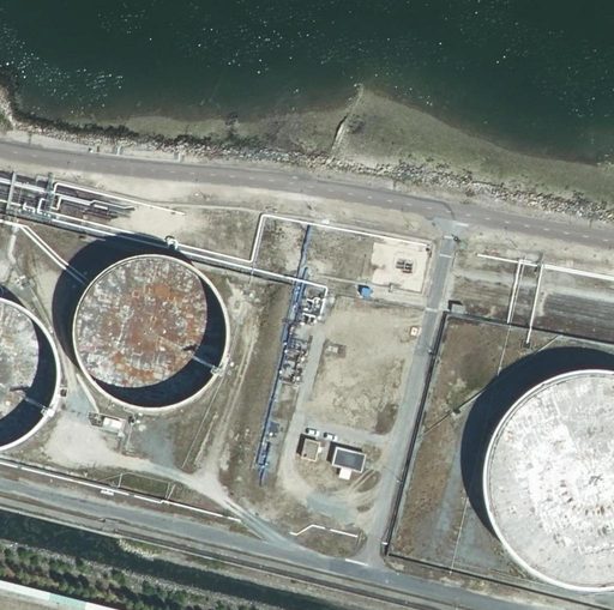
[(73,322),(72,332),(72,333),(73,339),(74,348),(77,357),(78,362),(83,372),(86,378),(92,385),(100,392),(104,396),(110,399),(118,404),(124,406),(131,408),(137,410),(144,410),(151,411),(160,410),(167,409),(174,408),(180,405),(187,402),(194,397),(199,394),(204,390),(209,385),(215,378),(218,372),(222,366),(224,358),(227,352),(228,345),(229,339),(229,330),(228,324),(227,316),(224,307),(222,302),(218,294),(214,287),(211,283),(204,276),(198,270),(190,265),(184,261),(179,259),(170,257),(160,255),(155,254),(144,254),(138,255),(128,258),(121,260),(112,265),(103,270),(100,273),(94,279),(88,285),(85,290),(80,297),(77,307),(74,315),(73,322)]
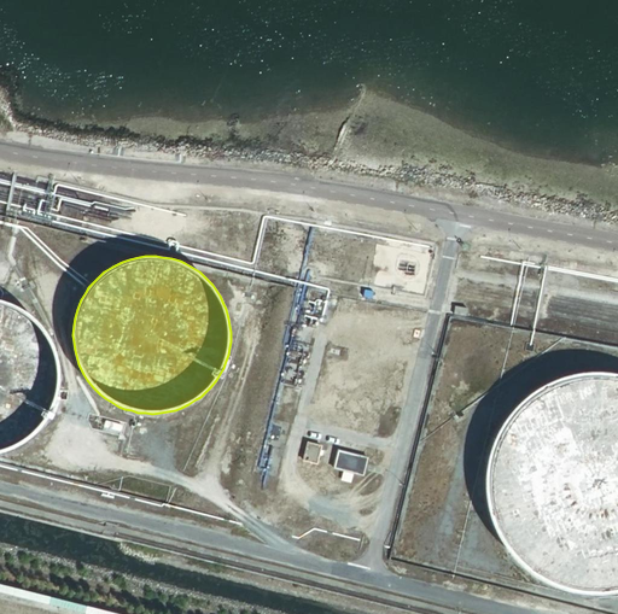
[(0,450),(5,449),(12,446),(19,443),(27,438),(33,433),(38,428),(44,422),(46,419),(51,410),(53,403),(56,397),(58,391),(59,381),(59,367),(58,357),(56,350),(52,341),(48,334),(46,329),(40,322),(35,317),(31,314),(24,309),(18,305),(10,302),(6,299),(0,297),(0,450)]
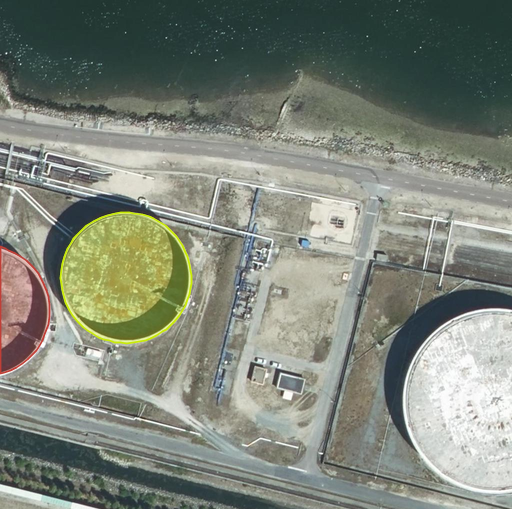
[(412,443),(415,448),(416,450),(421,458),(428,465),(435,471),(443,477),(449,481),(458,486),(466,488),(475,491),(485,492),(493,493),(503,492),(511,491),(511,308),(503,307),(495,307),(485,307),(477,309),(468,311),(462,313),(453,317),(443,322),(436,327),(428,335),(421,342),(417,349),(412,357),(409,363),(405,372),(403,381),(402,388),(401,397),(401,407),(402,414),(405,425),(407,432),(412,443)]
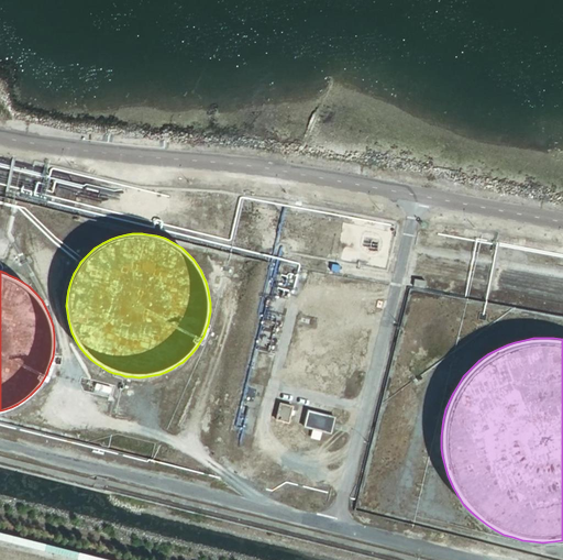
[(280,402),(276,418),(288,420),(293,405),(280,402)]
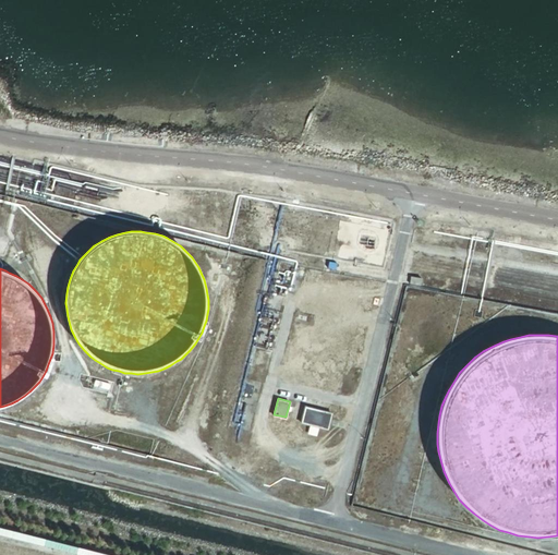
[(306,403),(302,422),(329,429),(334,411),(306,403)]
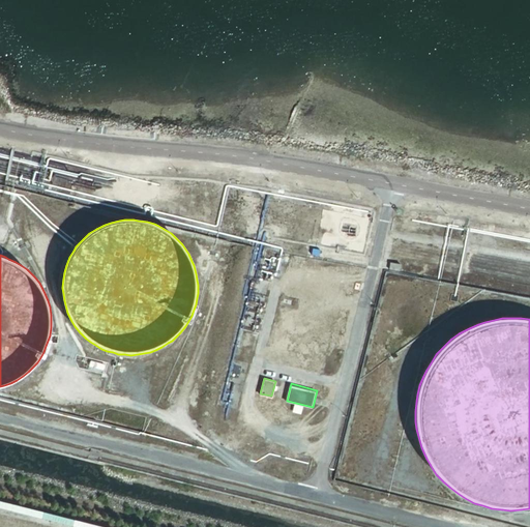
All buildings are outlined.
